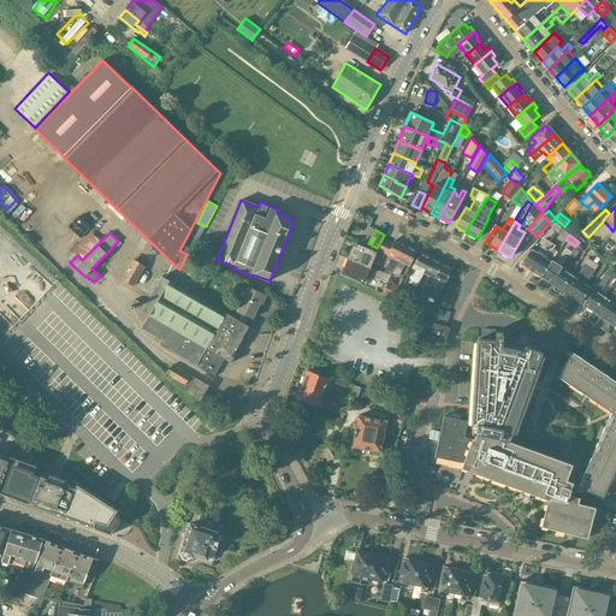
[(381,240),(377,248),(375,250),(374,253),(383,259),(385,254),(388,255),(391,258),(384,273),(390,276),(391,273),(406,246),(395,240),(392,244),(381,240)]
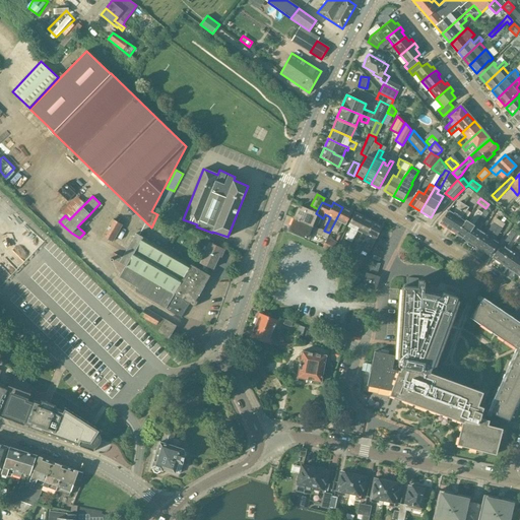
[(449,209),(440,223),(448,229),(464,205),(460,202),(453,212),(449,209)]
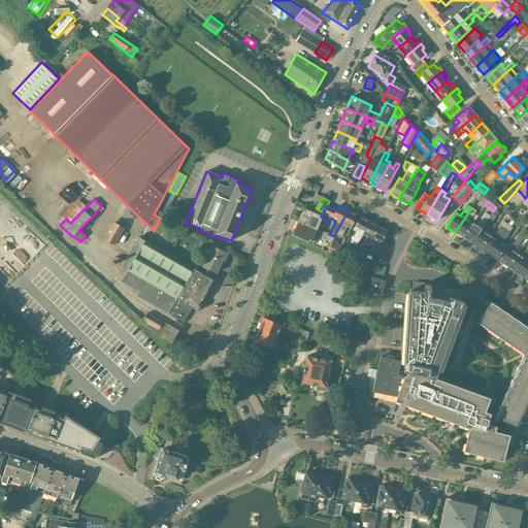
[(299,222),(319,229),(319,228),(317,227),(321,217),(304,208),(299,222)]
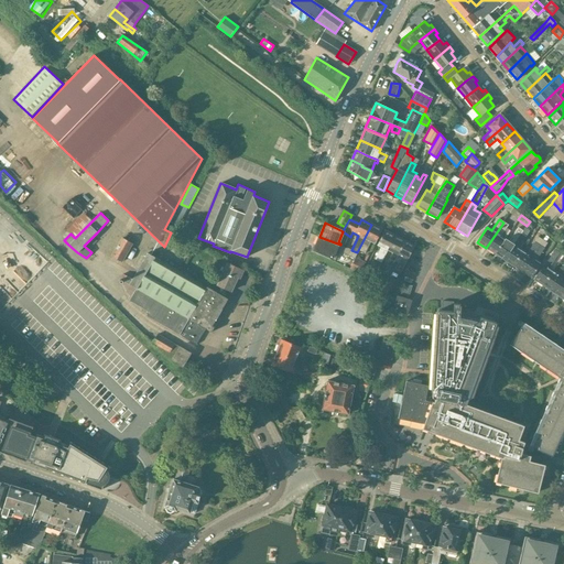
[(503,223),(486,248),(495,255),(505,239),(510,230),(507,228),(508,225),(503,223)]
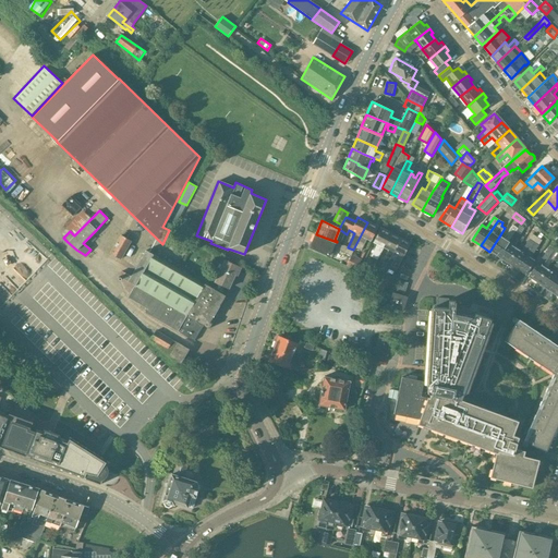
[(371,241),(377,227),(367,222),(354,247),(361,251),(367,239),(371,241)]
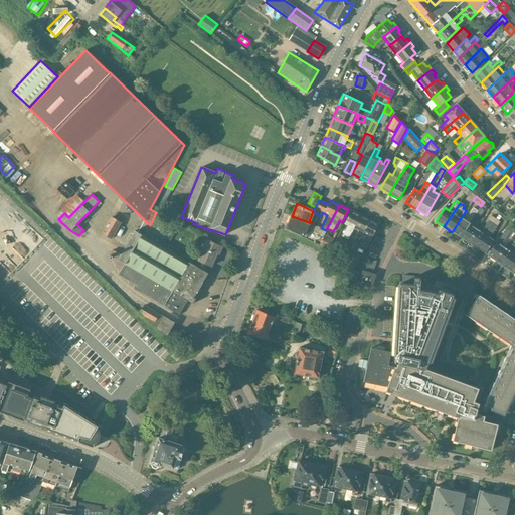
[(465,220),(461,218),(452,232),(461,237),(476,213),(478,210),(473,208),(472,210),(465,220)]
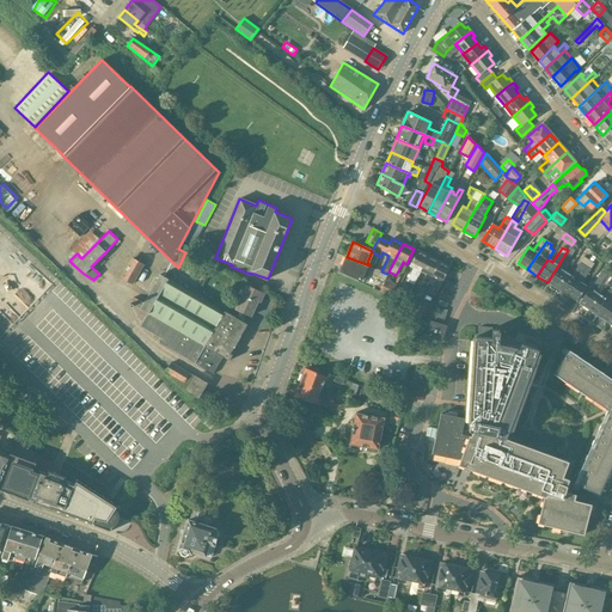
[(412,268),(405,281),(414,285),(420,271),(428,256),(417,250),(409,265),(412,268)]
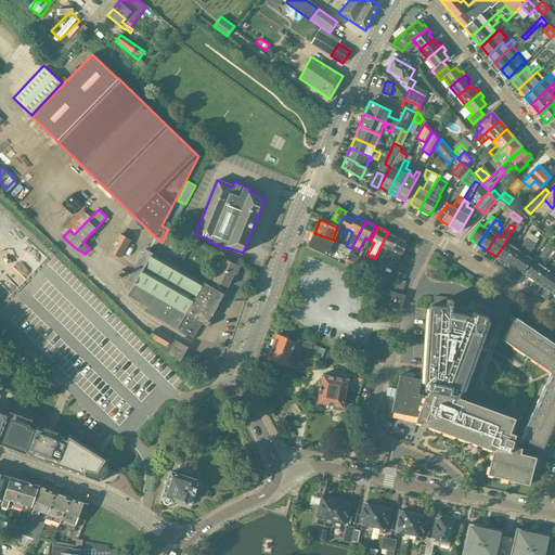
[(518,233),(513,230),(497,256),(505,261),(515,246),(511,244),(518,233)]
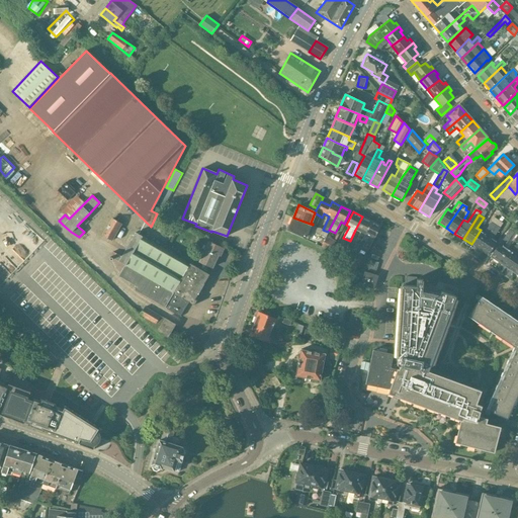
[(355,230),(360,232),(349,256),(353,258),(359,246),(364,235),(371,221),(362,217),(355,230)]
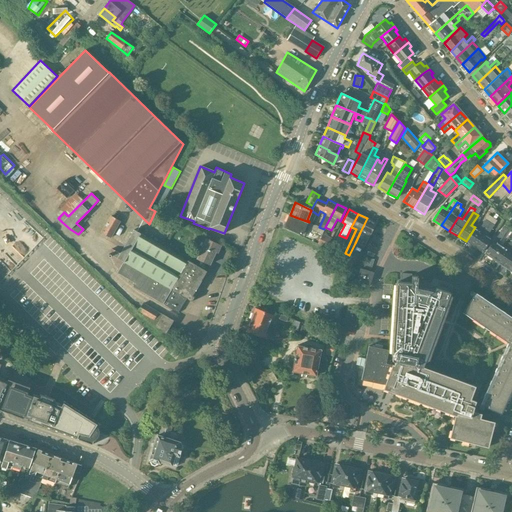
[(110,215),(101,232),(111,238),(120,221),(110,215)]
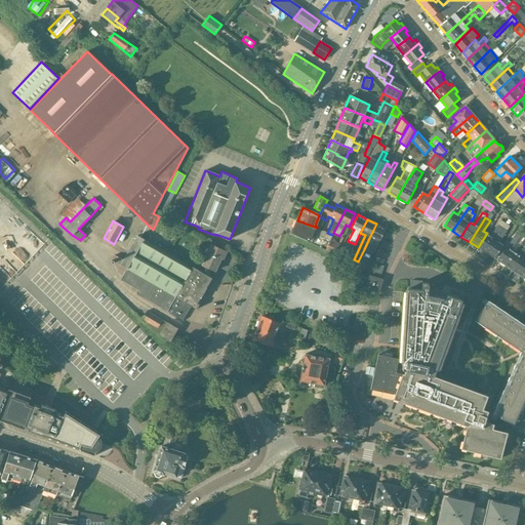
[(321,236),(323,231),(316,229),(317,228),(297,220),(292,233),(309,239),(313,241),(314,237),(311,235),(313,230),(315,231),(314,233),(321,236)]
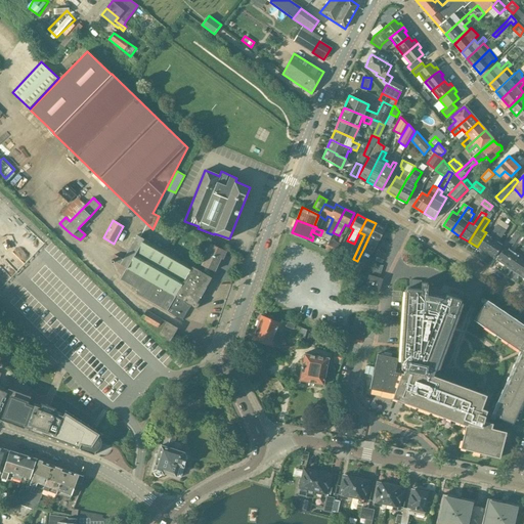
[(385,228),(376,223),(368,237),(372,238),(366,250),(373,253),(385,228)]
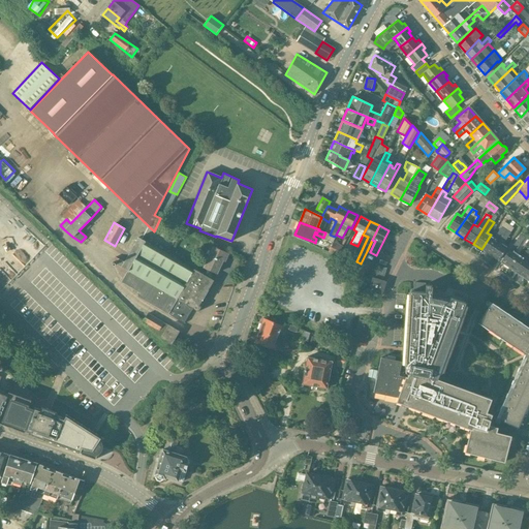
[(506,230),(501,227),(495,238),(491,235),(481,249),(490,255),(506,230)]
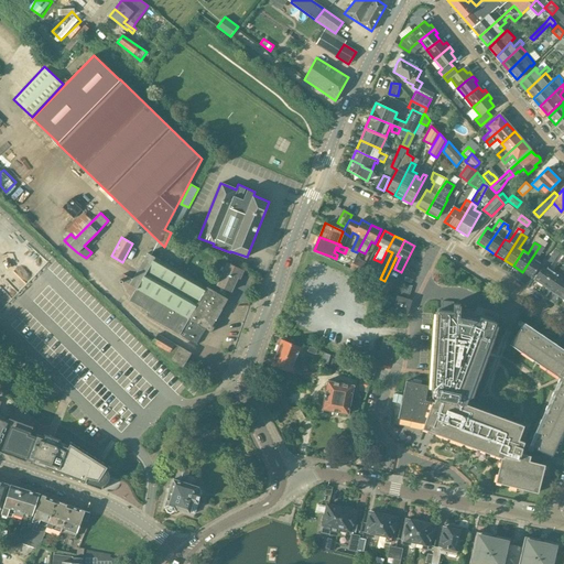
[(212,326),(227,299),(161,260),(162,259),(163,260),(175,268),(179,262),(183,263),(185,258),(170,249),(165,256),(149,246),(145,252),(148,253),(132,280),(123,274),(120,280),(119,280),(119,281),(121,282),(123,282),(123,281),(130,285),(126,292),(132,295),(130,301),(148,311),(148,316),(196,344),(205,328),(212,333),(215,327),(212,326)]
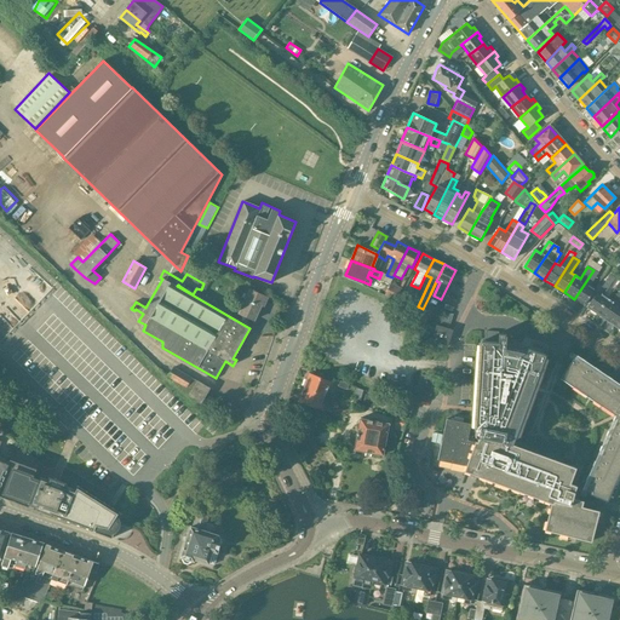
[(590,285),(598,273),(593,270),(574,299),(584,305),(595,288),(590,285)]
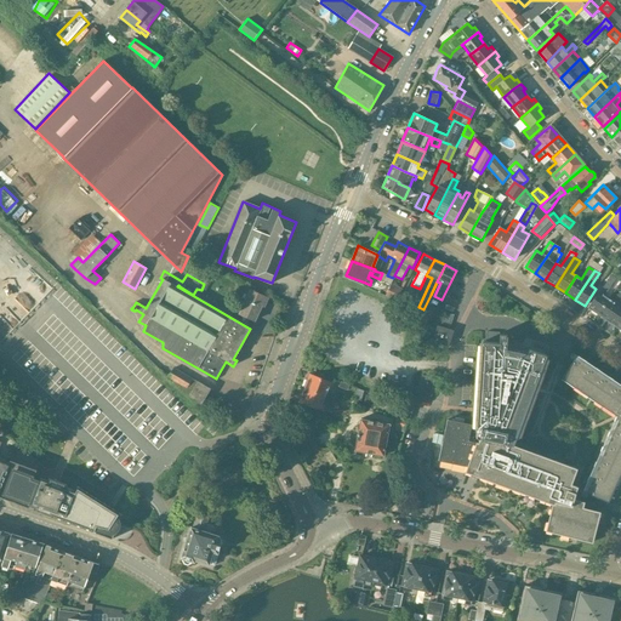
[(382,273),(380,279),(379,280),(389,285),(393,278),(387,275),(382,273)]
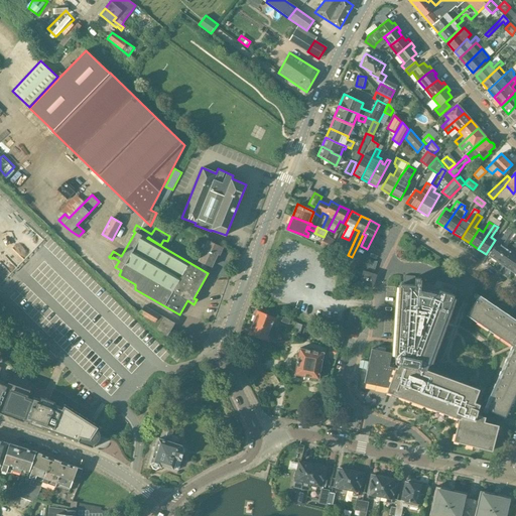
[(497,261),(506,248),(502,246),(507,238),(509,235),(506,233),(503,236),(498,242),(489,255),(497,261)]
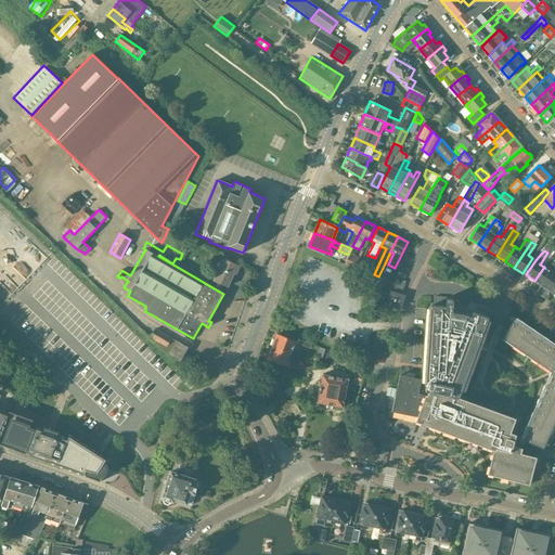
[(355,269),(360,258),(349,254),(345,265),(355,269)]
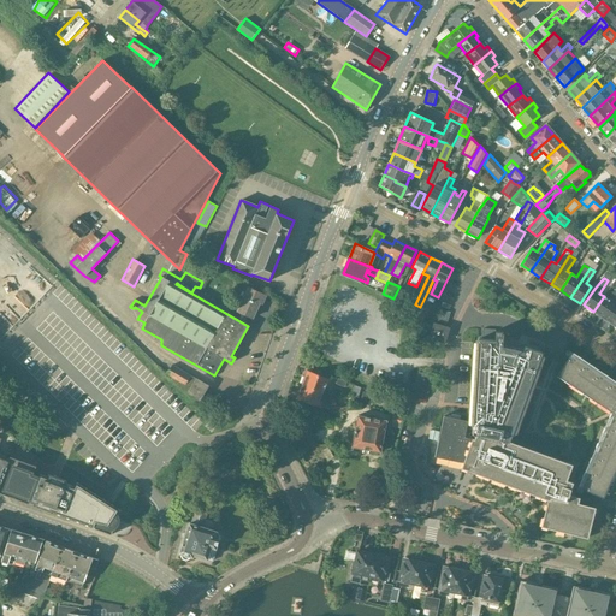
[(237,312),(253,318),(259,303),(261,304),(266,295),(248,288),(237,312)]
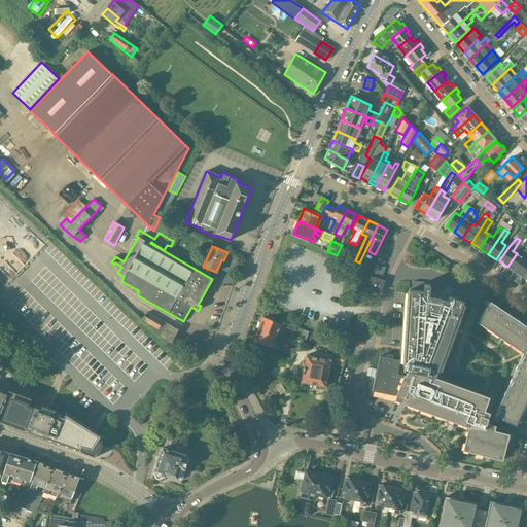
[(516,273),(526,255),(526,246),(526,249),(521,256),(517,253),(507,267),(516,273)]
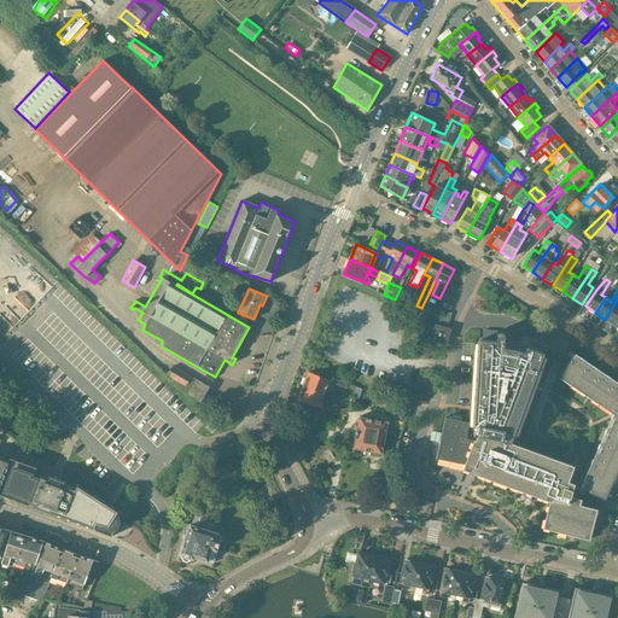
[(398,297),(409,303),(413,298),(401,292),(398,297)]
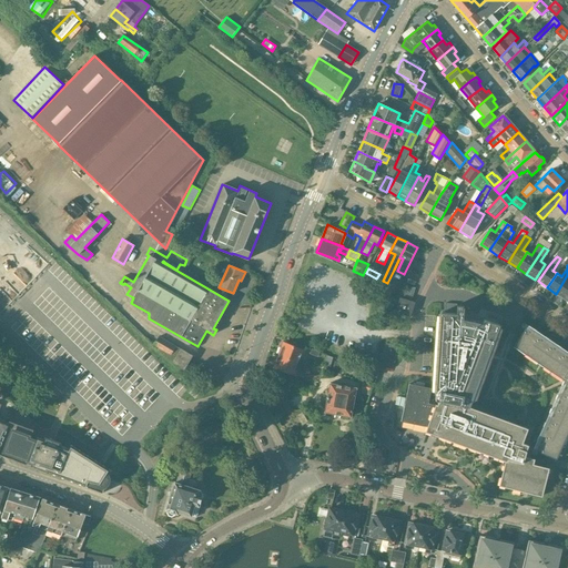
[(567,275),(556,294),(565,300),(567,294),(567,275)]
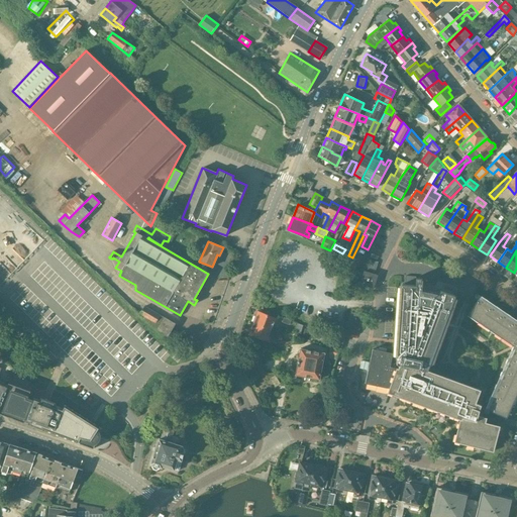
[(360,265),(360,264),(365,256),(355,252),(351,261),(360,265)]
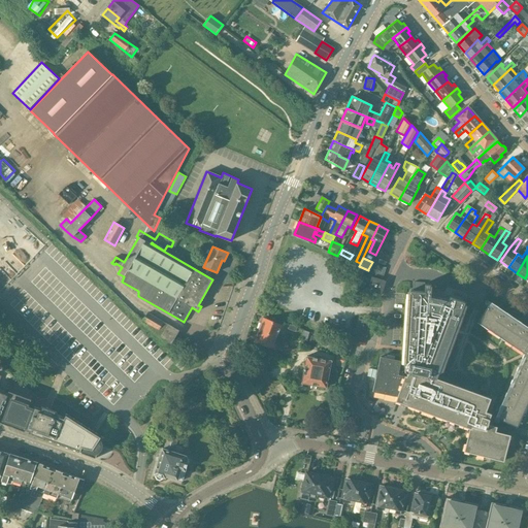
[(386,281),(371,276),(367,290),(382,295),(386,281)]
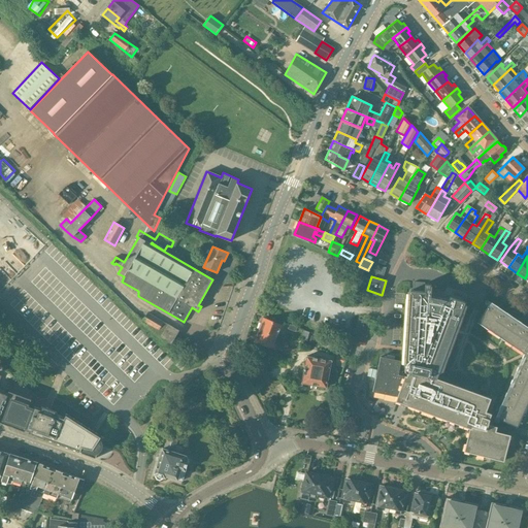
[(424,292),(409,291),(405,356),(401,355),(399,361),(380,357),(372,392),(374,392),(399,397),(397,404),(401,406),(405,407),(406,404),(469,428),(464,452),(503,462),(510,435),(496,431),(497,427),(488,425),(491,414),(486,411),(490,398),(436,378),(464,302),(450,297),(449,299),(430,295),(431,285),(428,285),(425,284),(424,292)]
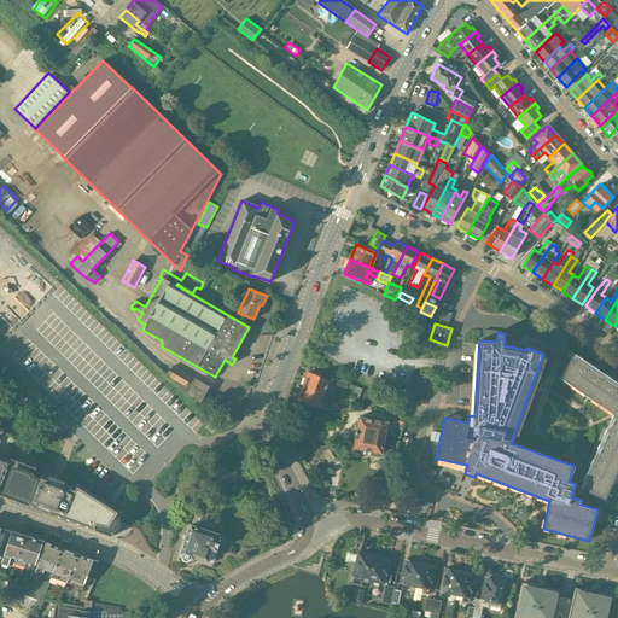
[(575,362),(570,360),(558,377),(613,414),(617,415),(583,490),(605,500),(610,491),(612,493),(616,485),(612,484),(616,477),(617,477),(617,385),(617,388),(607,383),(610,379),(605,377),(602,379),(594,373),(595,371),(590,368),(589,371),(579,365),(582,362),(577,360),(575,362)]
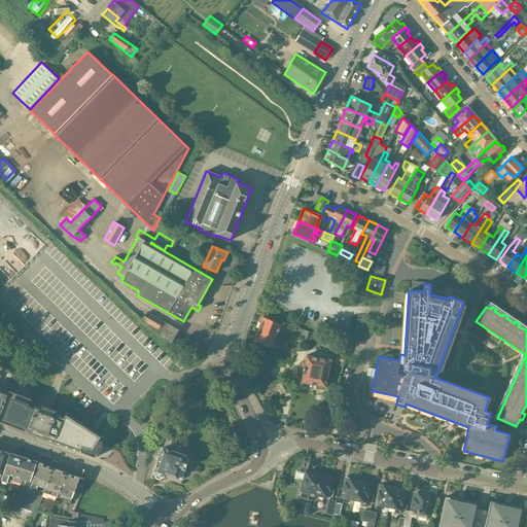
[(147,312),(142,320),(155,334),(161,337),(170,344),(178,330),(163,321),(147,312)]
